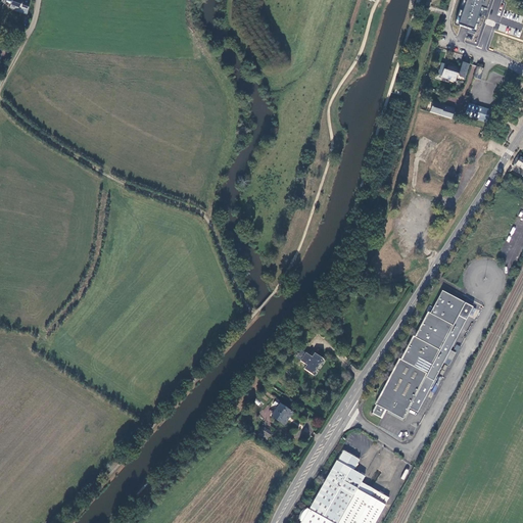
[(12,0),(13,1),(12,4),(11,8),(17,10),(17,11),(28,13),(30,10),(32,1),(29,0),(12,0)]
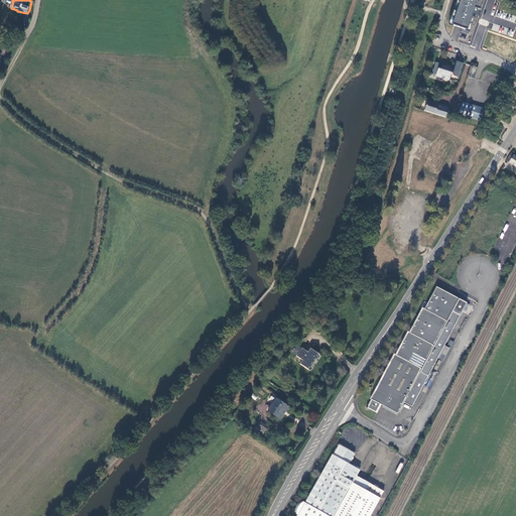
[(457,0),(449,23),(469,31),(478,9),(480,10),(483,0),(457,0)]
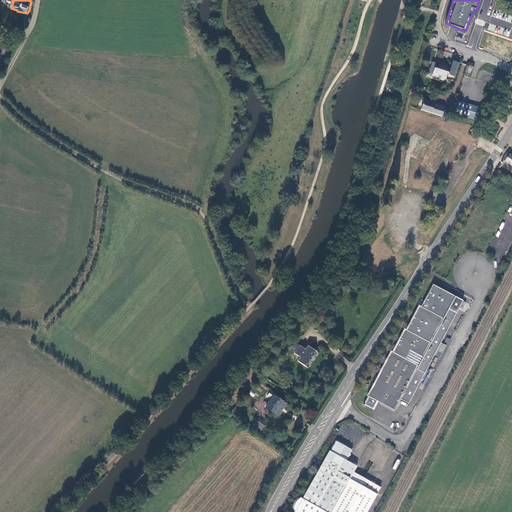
[(429,74),(446,79),(448,73),(450,74),(452,66),(446,65),(445,67),(439,65),(439,68),(435,67),(436,63),(433,62),(431,69),(430,69),(429,74)]
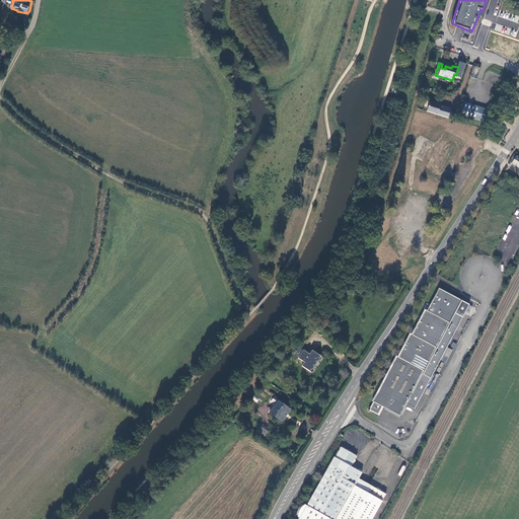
[(482,69),(473,66),(470,78),(477,80),(482,69)]
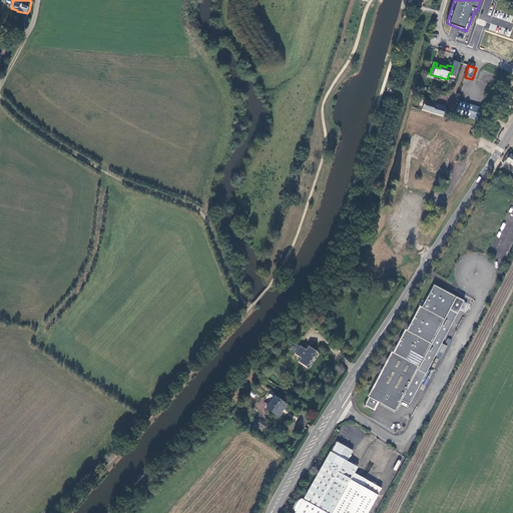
[(444,116),(446,107),(436,104),(436,103),(432,101),(432,102),(425,101),(422,110),(444,116)]
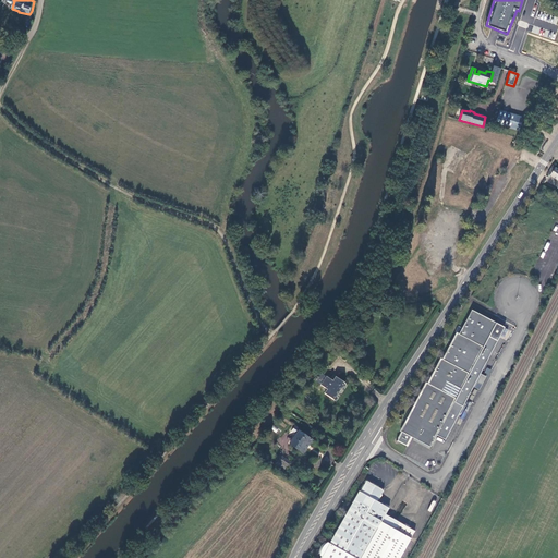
[(524,118),(500,110),(496,123),(520,131),(524,118)]
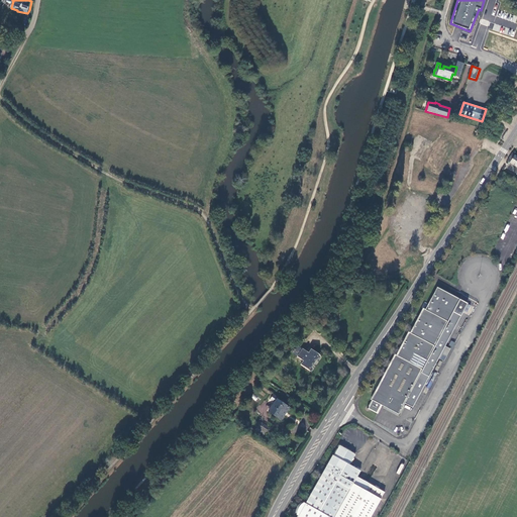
[(516,157),(512,154),(507,161),(516,167),(516,157)]
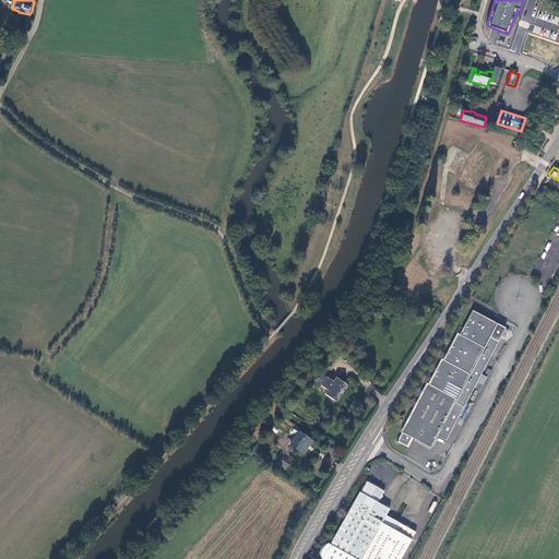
[(433,247),(447,223),(439,218),(426,244),(433,247)]
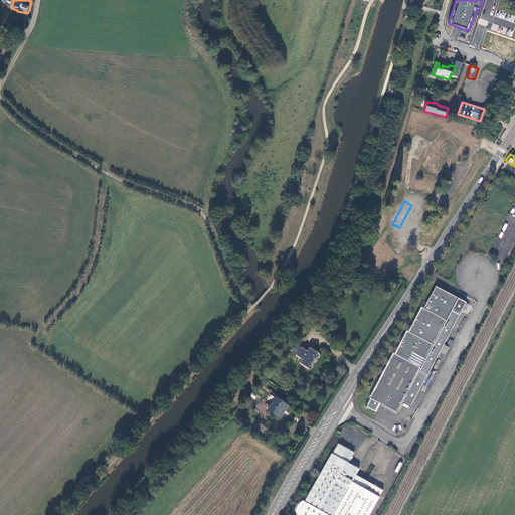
[(399,344),(427,358),(460,298),(438,286),(424,309),(422,308),(410,332),(407,330),(399,344)]
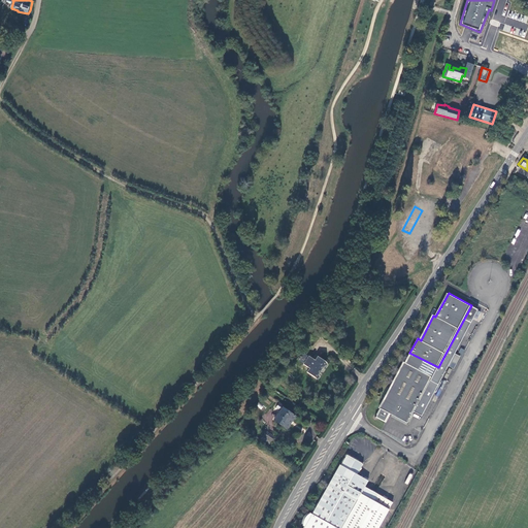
[(429,384),(438,367),(409,353),(405,362),(403,361),(380,406),(381,413),(380,411),(375,420),(384,425),(388,417),(406,427),(413,416),(421,420),(437,389),(429,384)]
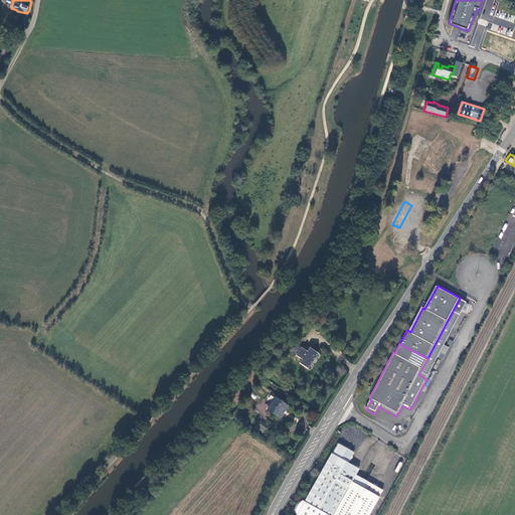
[(307,367),(317,352),(311,348),(309,351),(303,347),(297,355),(304,359),(301,364),(307,367)]
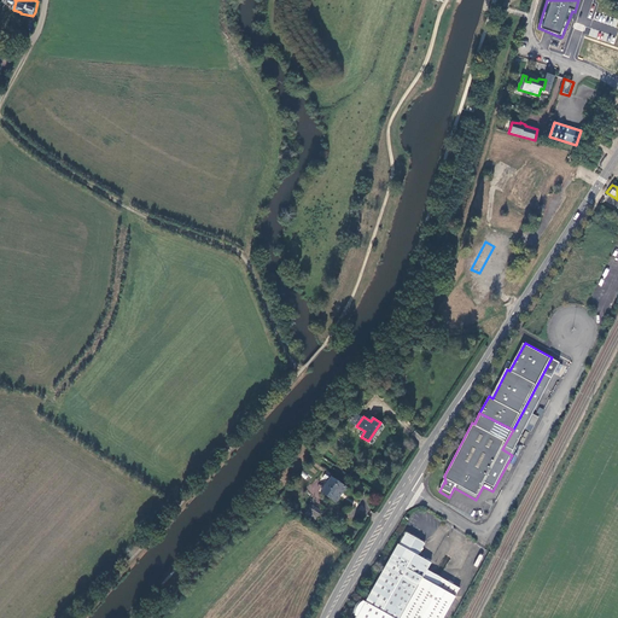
[(333,500),(344,485),(332,477),(321,491),(333,500)]
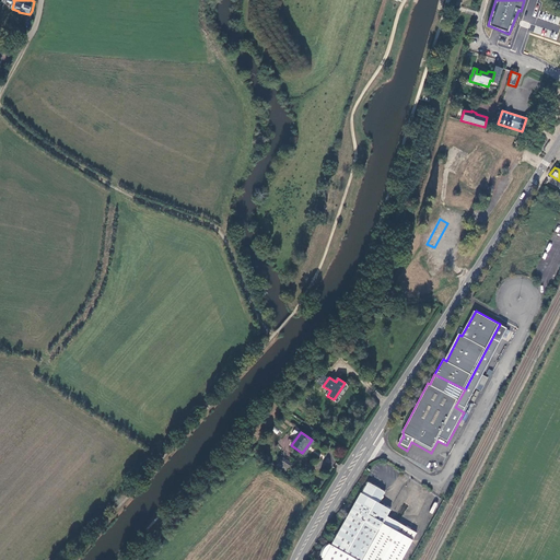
[(283,458),(278,466),(287,470),(291,464),(283,458)]
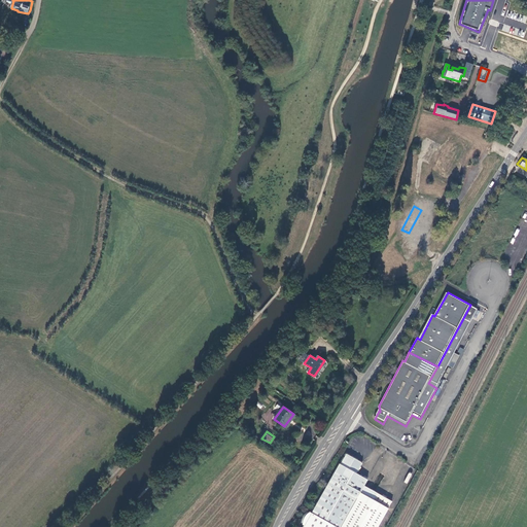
[(376,526),(390,500),(362,485),(366,478),(357,472),(362,463),(347,455),(341,464),(339,463),(309,519),(308,518),(307,518),(306,518),(305,519),(304,519),(304,520),(303,520),(303,521),(302,522),(302,523),(302,524),(303,524),(303,525),(304,526),(305,526),(304,526),(376,526)]
